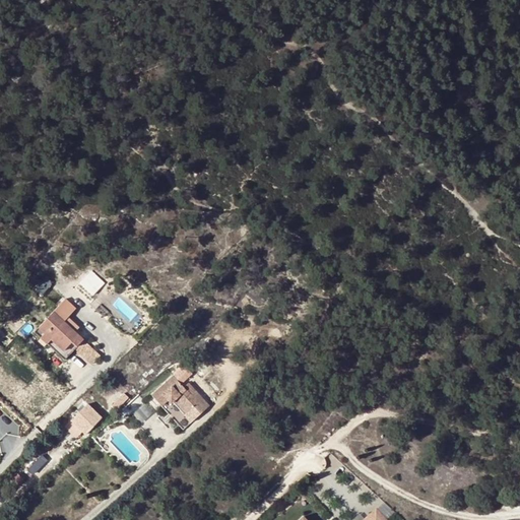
[(286,268),(291,262),(286,258),(281,263),(286,268)]
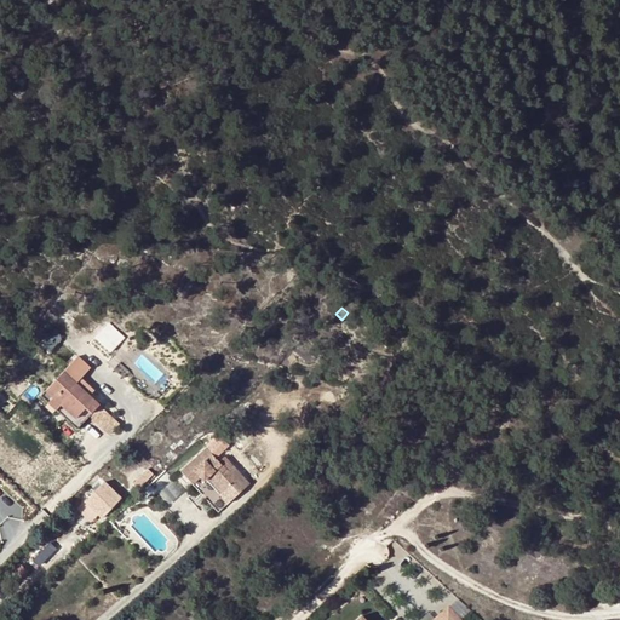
[(113,349),(126,337),(114,322),(101,334),(113,349)]
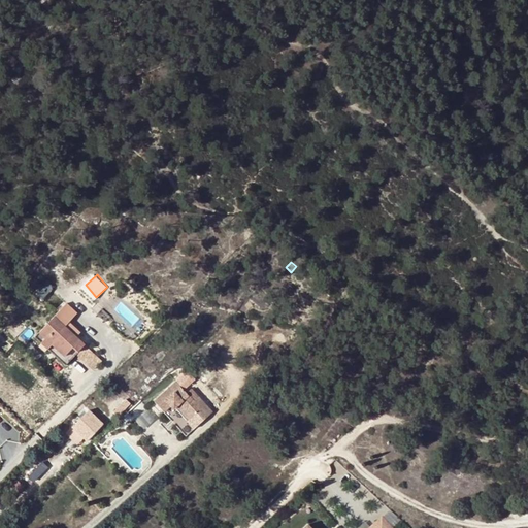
[(53,317),(37,332),(43,338),(39,342),(46,349),(51,345),(68,362),(84,344),(53,317)]
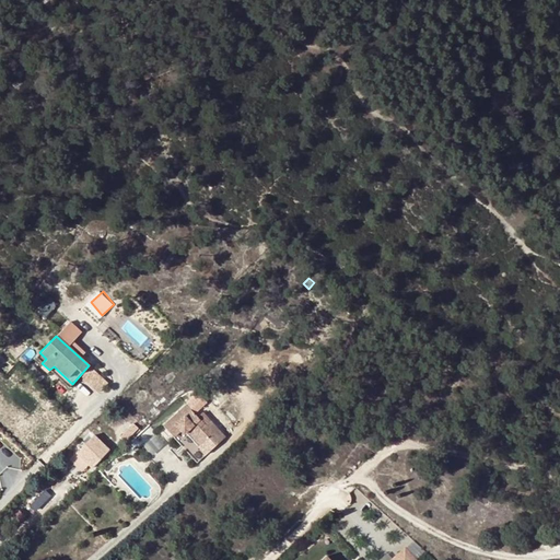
[(46,359),(39,352),(35,357),(42,363),(46,359)]
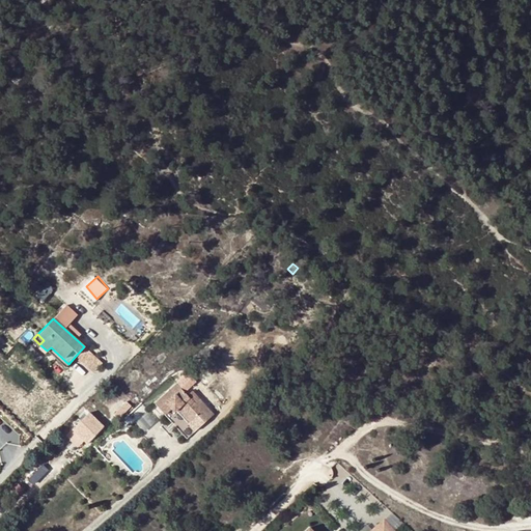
[(65,368),(68,364),(51,347),(47,351),(65,368)]
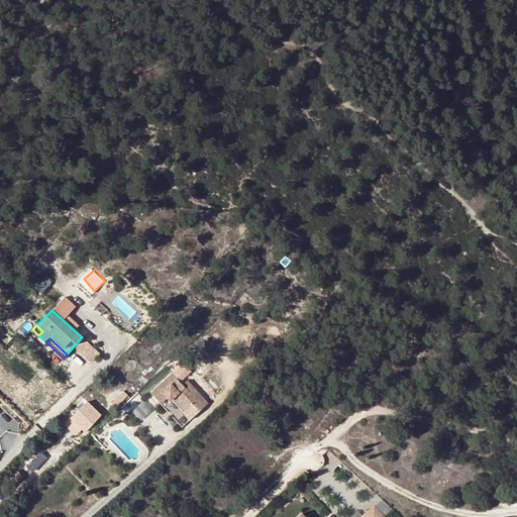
[(194,389),(189,393),(187,396),(182,390),(185,388),(173,375),(150,393),(159,403),(169,394),(184,411),(194,404),(200,411),(207,404),(194,389)]
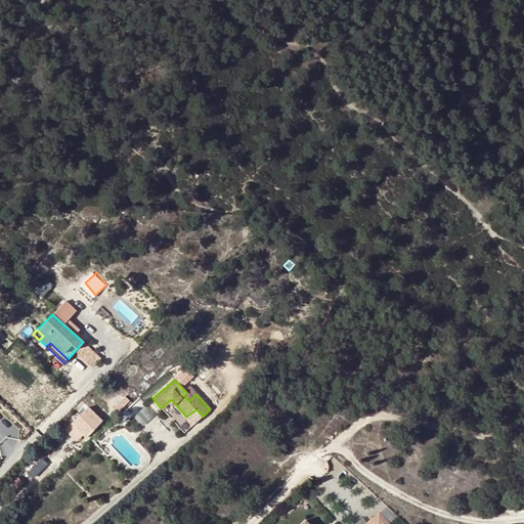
[(78,420),(73,424),(82,434),(86,437),(101,421),(88,406),(76,418),(78,420)]
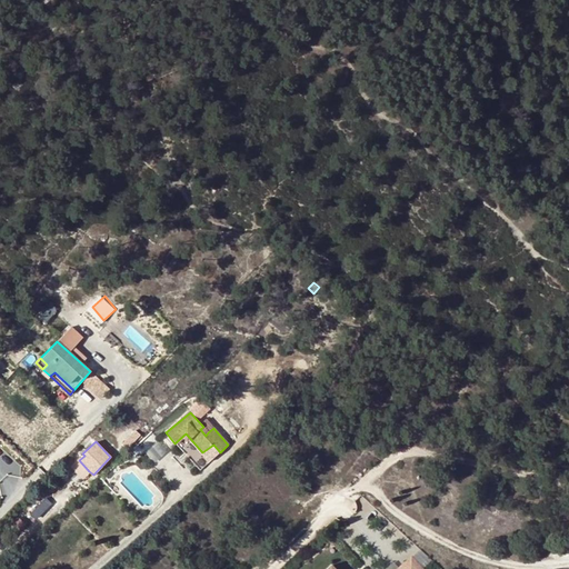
[(112,459),(110,457),(93,475),(96,477),(112,459)]
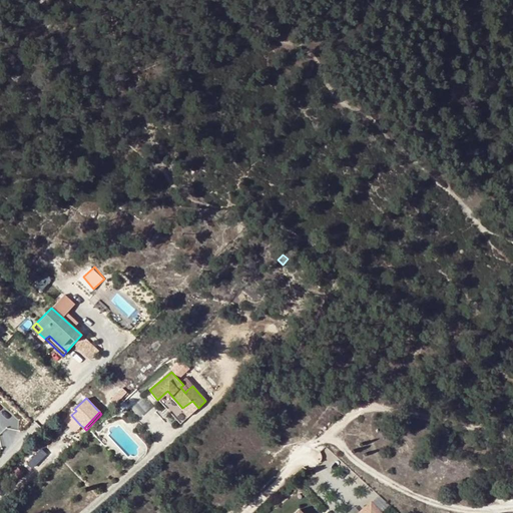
[(80,425),(71,415),(64,422),(73,432),(80,425)]
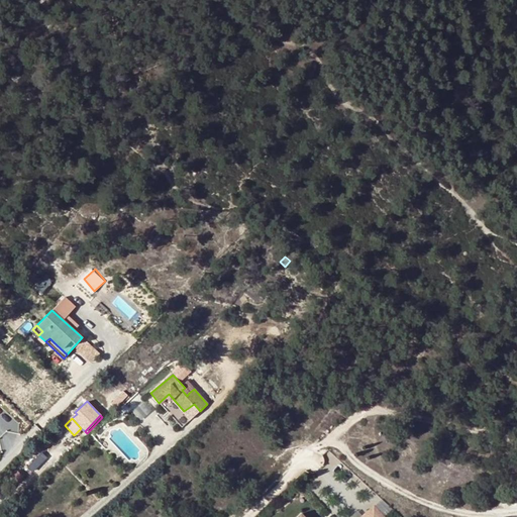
[(384,516),(375,506),(363,516),(384,516)]
